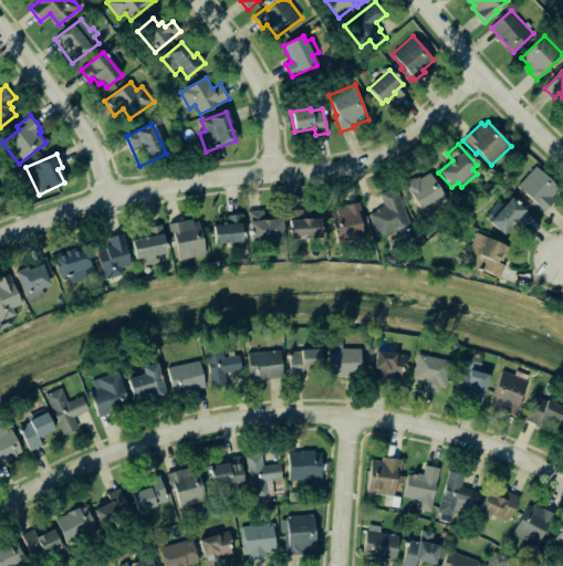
[(537,166),(560,189),(553,197),(555,200),(542,213),(531,203),(533,202),(517,186),(537,166)]
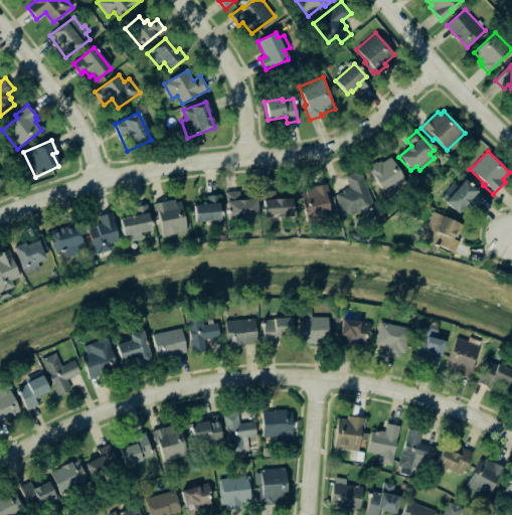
[(391,157),(404,180),(383,192),(372,174),(370,175),(366,169),(377,162),(377,163),(381,161),(382,163),(391,157)]
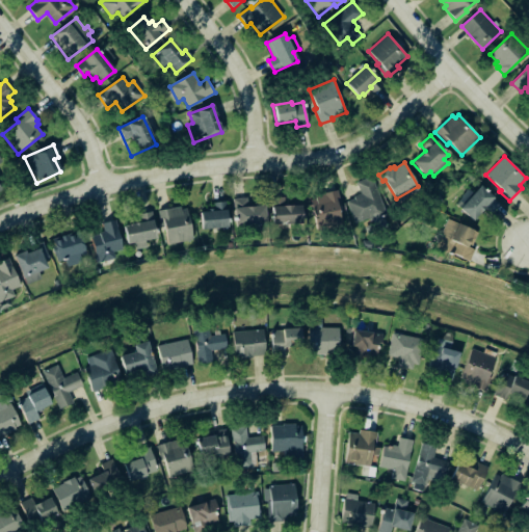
[(372,177),(387,214),(371,221),(369,217),(355,222),(347,202),(354,198),(353,196),(361,193),(356,183),(372,177)]
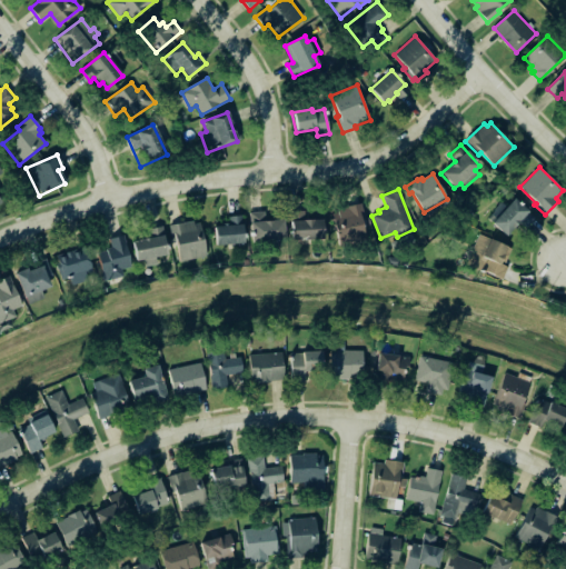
[(506,207),(502,202),(488,218),(507,236),(528,212),(514,199),(506,207)]
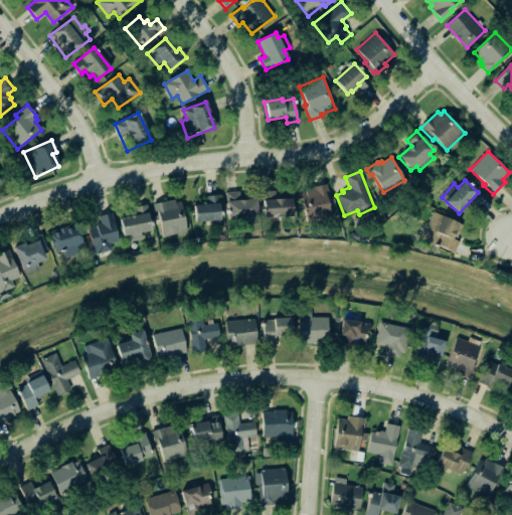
[(327,184),(331,201),(327,201),(331,218),(312,222),(310,211),(305,213),(300,194),(306,192),(305,189),(327,184)]
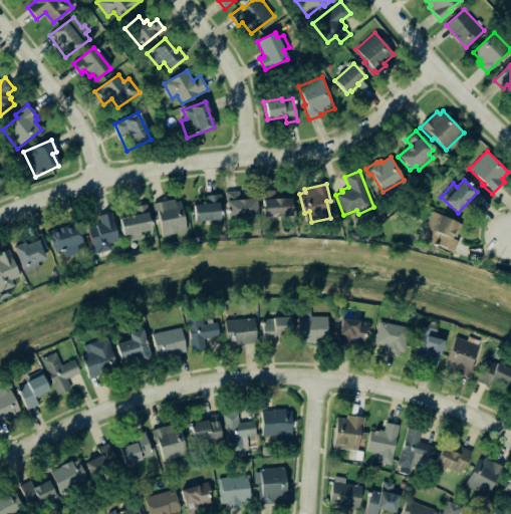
[(240,201),(239,191),(225,193),(228,220),(257,217),(255,199),(240,201)]
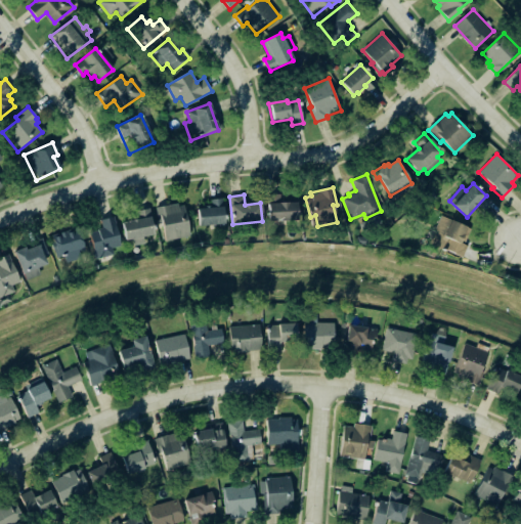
[(296,203),(297,221),(267,223),(266,195),(279,194),(280,204),(296,203)]
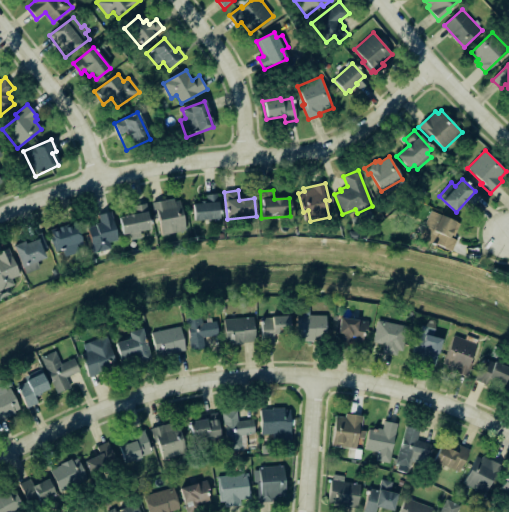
[(218,194),(220,218),(194,221),(192,205),(199,204),(199,202),(205,202),(205,196),(218,194)]
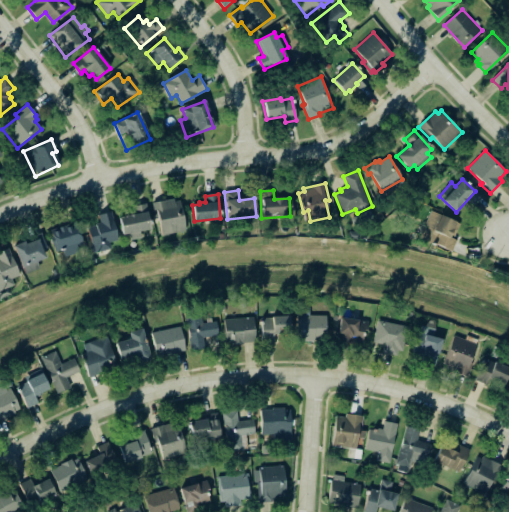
[(175,201),(174,198),(152,203),(157,223),(158,223),(161,236),(186,230),(180,200),(175,201)]
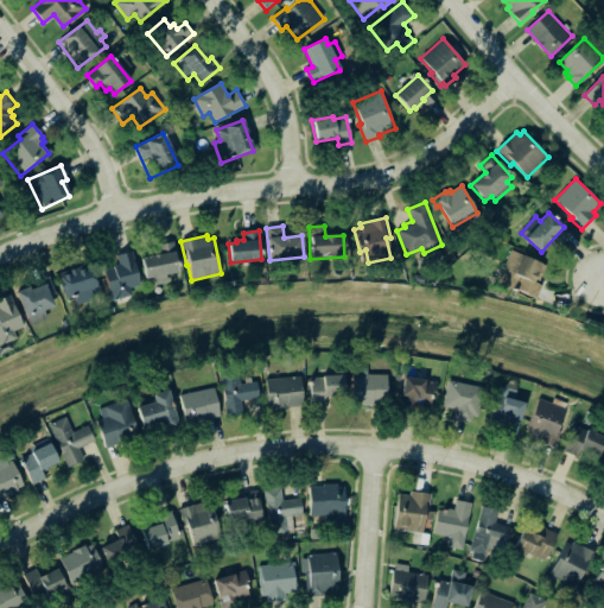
[(173,241),(178,271),(165,273),(167,283),(156,285),(154,277),(144,278),(140,258),(159,254),(157,245),(173,241)]
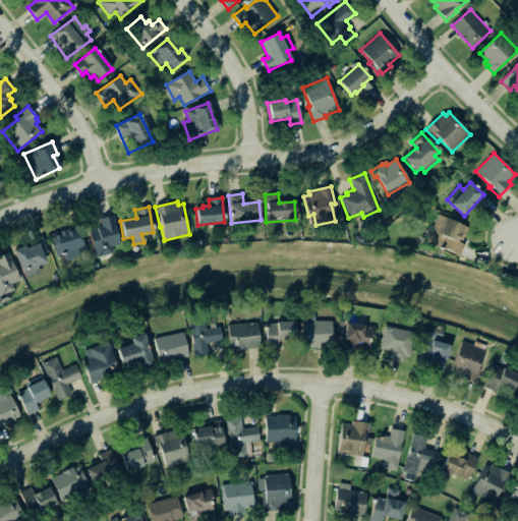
[(439,215),(468,228),(462,243),(465,244),(459,256),(440,247),(439,249),(425,243),(439,215)]
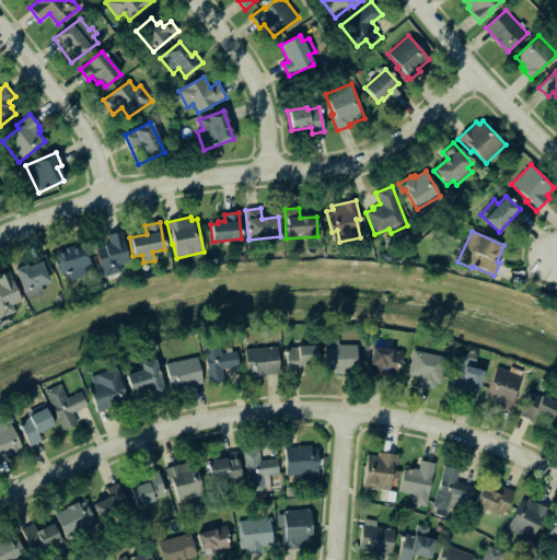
[(122,232),(129,263),(119,265),(120,271),(103,276),(95,248),(104,246),(104,245),(109,243),(107,235),(122,232)]
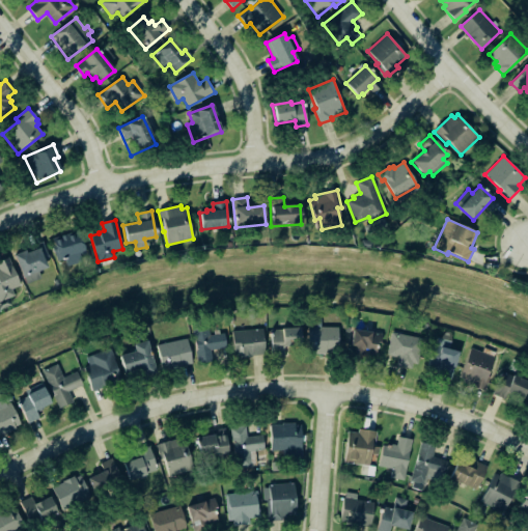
[(79,231),(88,260),(67,267),(65,259),(58,261),(51,240),(79,231)]
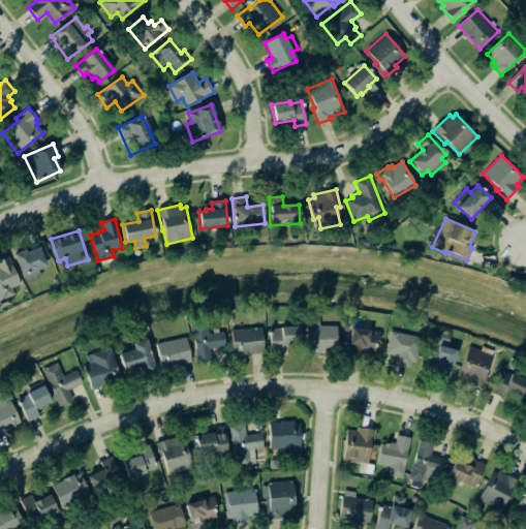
[(42,240),(50,256),(43,258),(47,267),(38,270),(40,277),(27,282),(14,254),(29,248),(28,246),(42,240)]
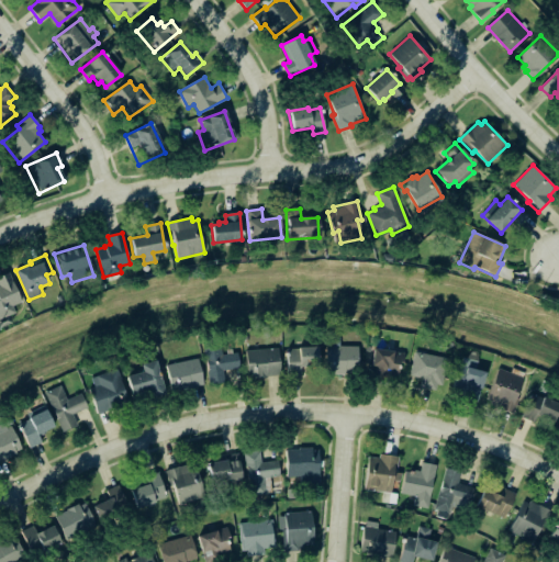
[(0,276),(9,272),(22,302),(12,306),(15,312),(9,315),(11,322),(0,326),(0,276)]
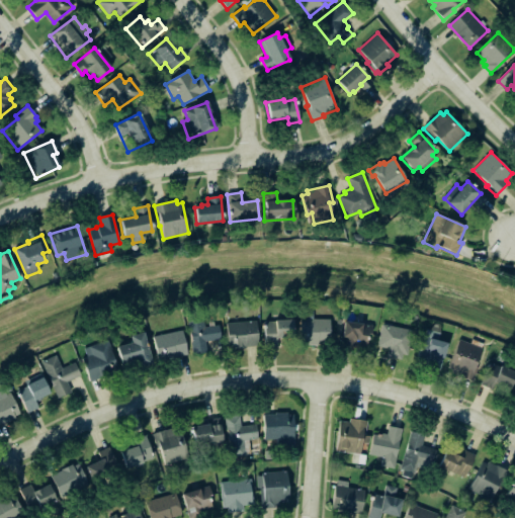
[(333,319),(306,319),(305,345),(332,345),(333,319)]
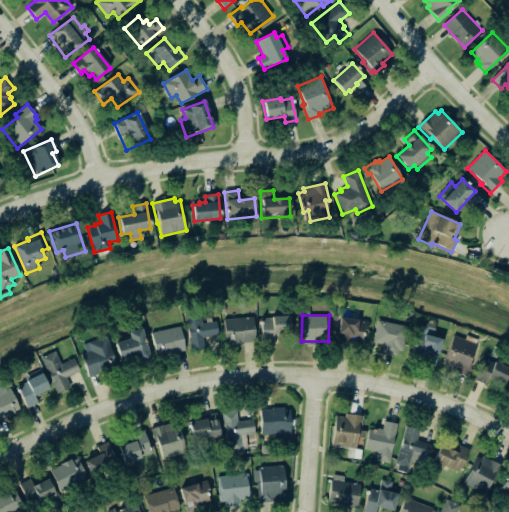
[(192,350),(207,348),(205,337),(220,335),(219,321),(204,322),(203,316),(188,318),(192,350)]
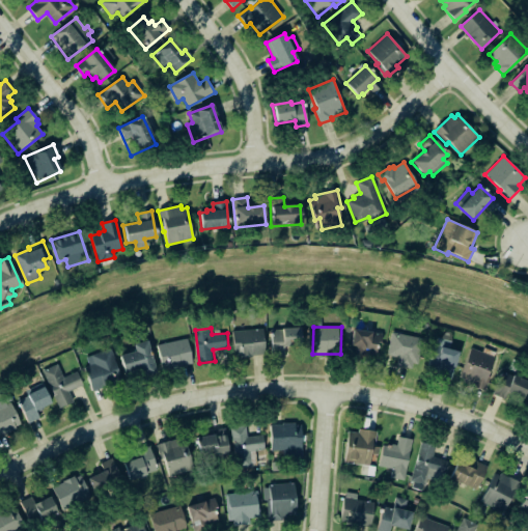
[(303,345),(302,328),(273,329),(274,356),(286,355),(286,345),(303,345)]
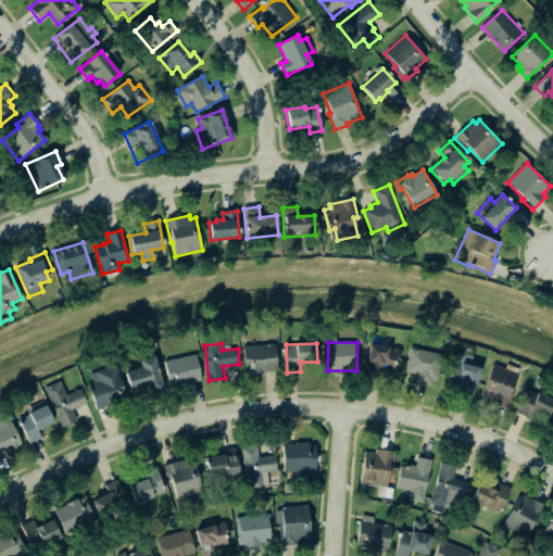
[(247,346),(248,374),(279,373),(278,344),(247,346)]
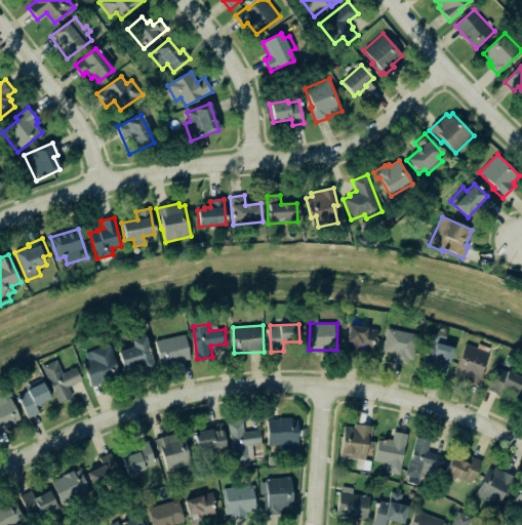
[(378,329),(352,326),(349,348),(375,351),(378,329)]
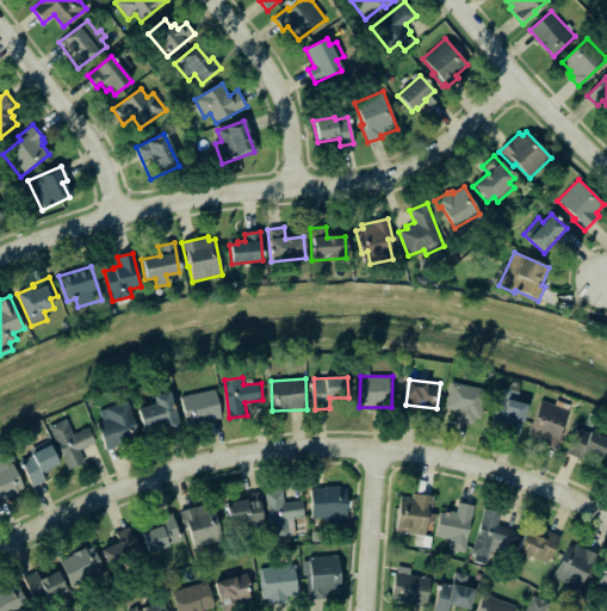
[(460,411),(459,419),(485,421),(488,388),(452,384),(448,409),(460,411)]
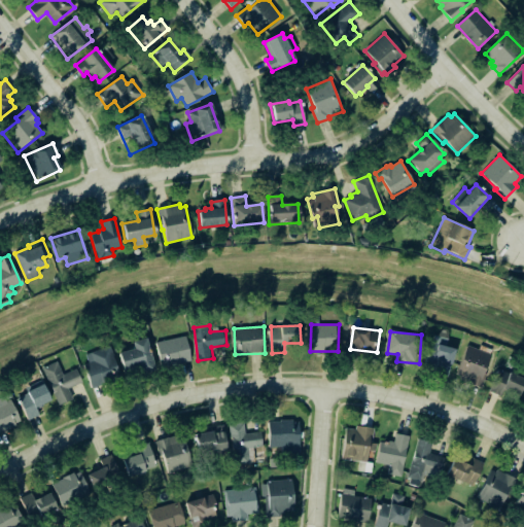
[(158,342),(164,369),(194,362),(187,336),(158,342)]
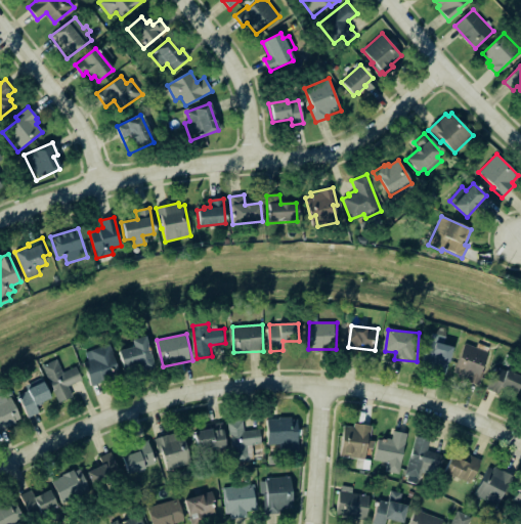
[(134,340),(136,347),(121,350),(127,376),(157,367),(148,336),(134,340)]
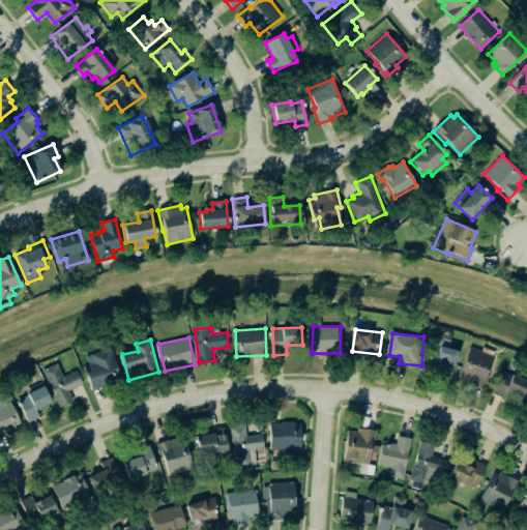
[(430,367),(439,370),(438,375),(454,379),(460,350),(435,345),(430,367)]
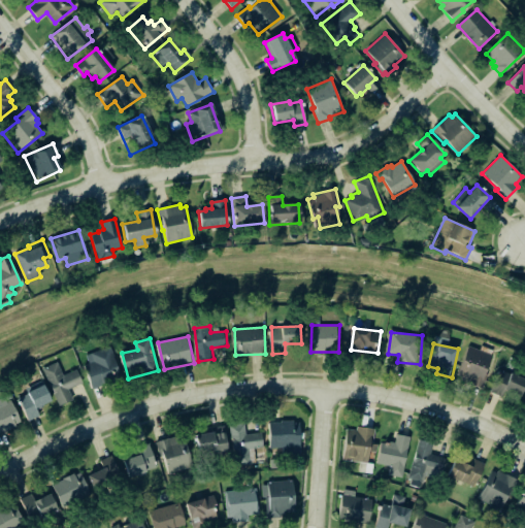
[(495,355),(469,345),(458,378),(484,387),(495,355)]
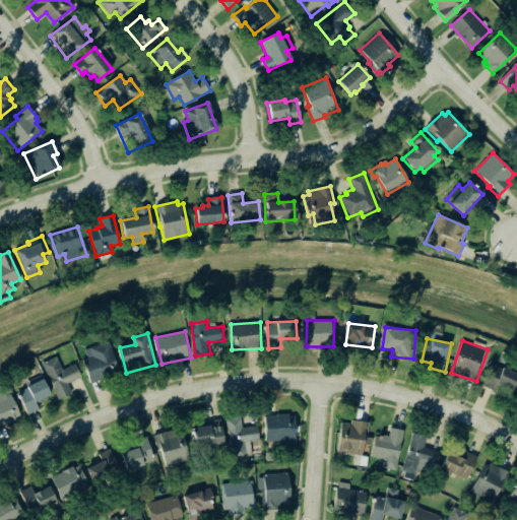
[(87,348),(89,358),(85,360),(91,382),(121,373),(112,341),(87,348)]
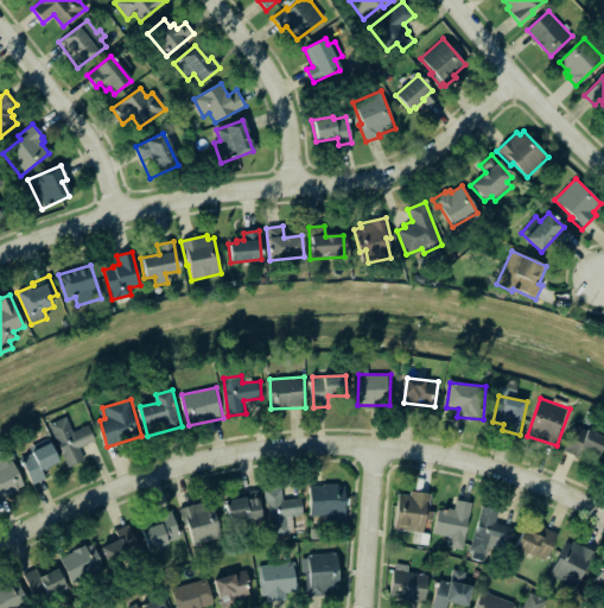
[(74,432),(69,418),(52,423),(69,468),(87,461),(82,447),(97,442),(91,425),(74,432)]
